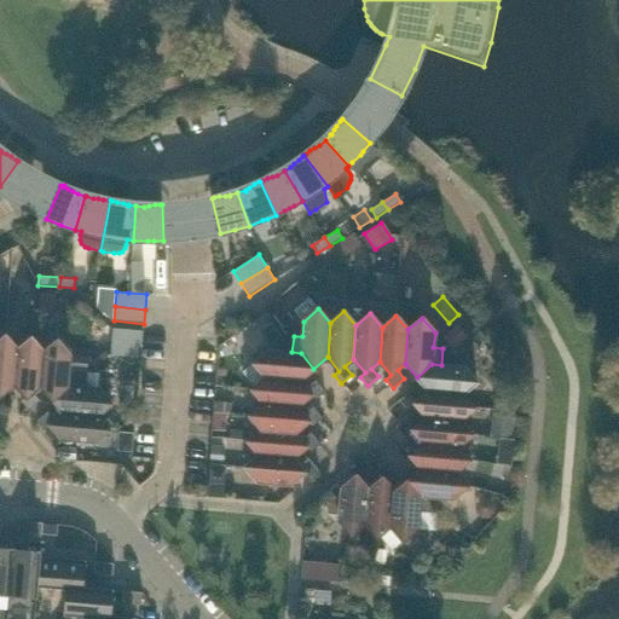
[(143,345),(144,330),(114,328),(111,342),(143,345)]
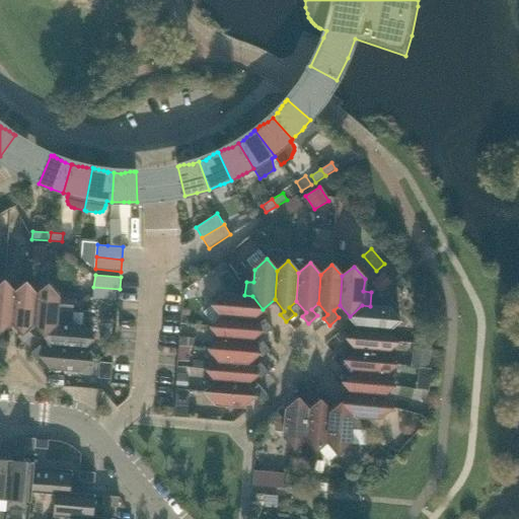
[(381,277),(370,286),(375,292),(386,283),(381,277)]
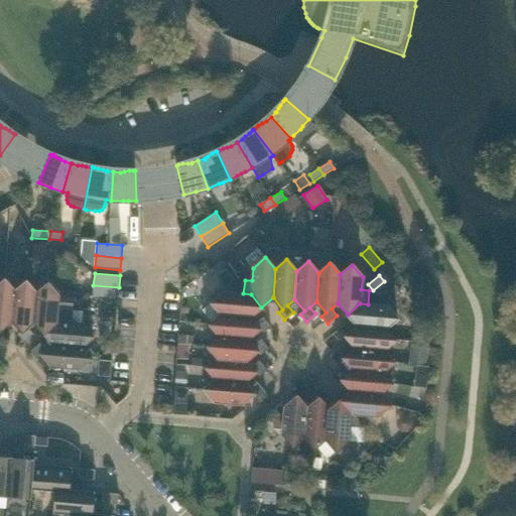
[(12,319),(14,291),(5,279),(0,283),(0,329),(0,330),(0,329),(0,337),(2,340),(12,332),(5,325),(12,319)]
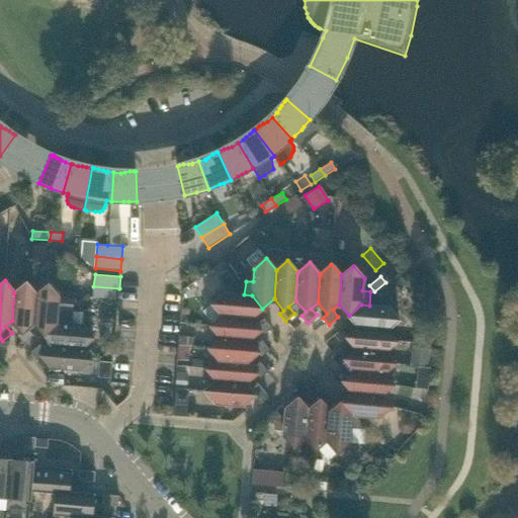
[(244,294),(246,281),(238,280),(236,294),(225,293),(212,304),(223,316),(251,318),(262,309),(252,295),(244,294)]
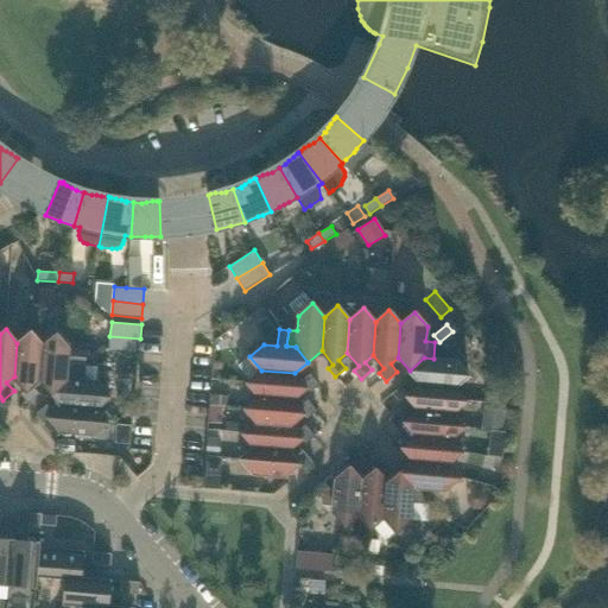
[(40,379),(43,346),(31,331),(17,343),(14,377),(26,390),(21,394),(29,403),(39,394),(32,386),(40,379)]
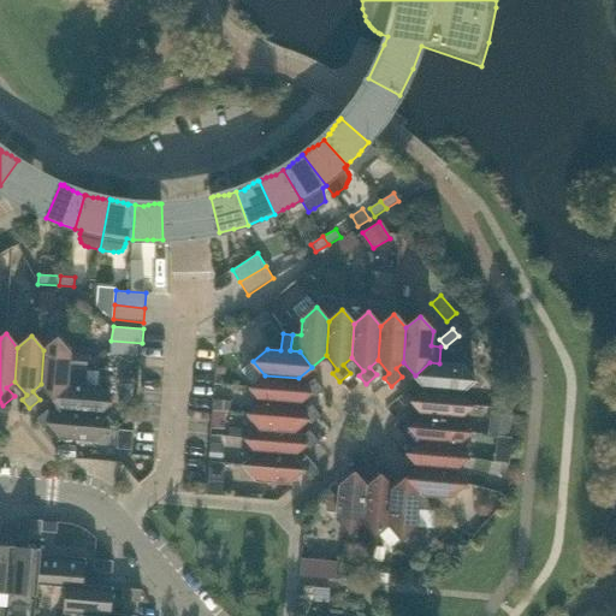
[(69,368),(70,353),(58,338),(43,350),(41,384),(52,397),(67,385),(76,385),(77,369),(69,368)]
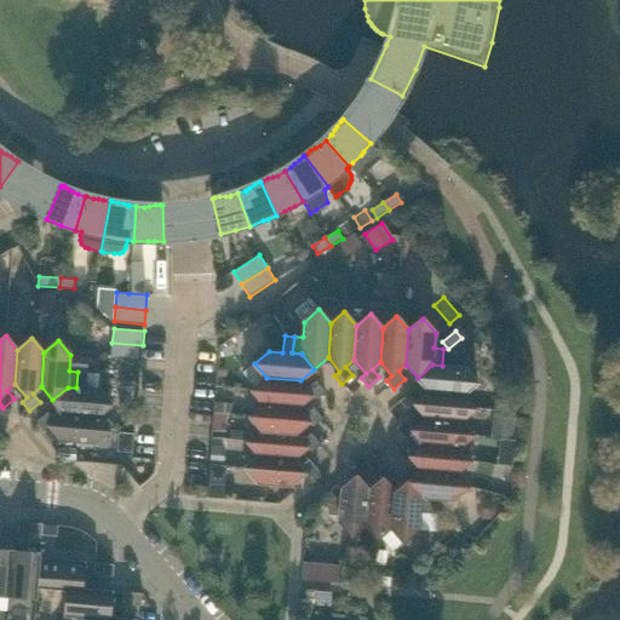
[(142,361),(143,345),(112,343),(110,359),(142,361)]
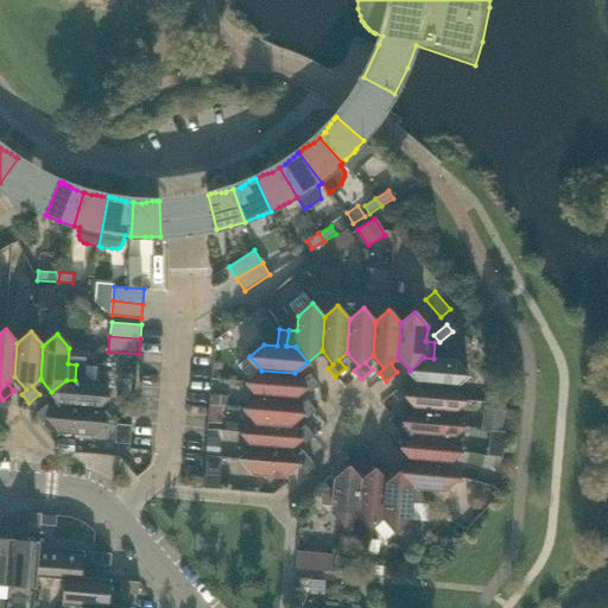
[(443,360),(444,343),(435,342),(434,359),(424,358),(410,371),(420,384),(454,387),(468,375),(456,361),(443,360)]
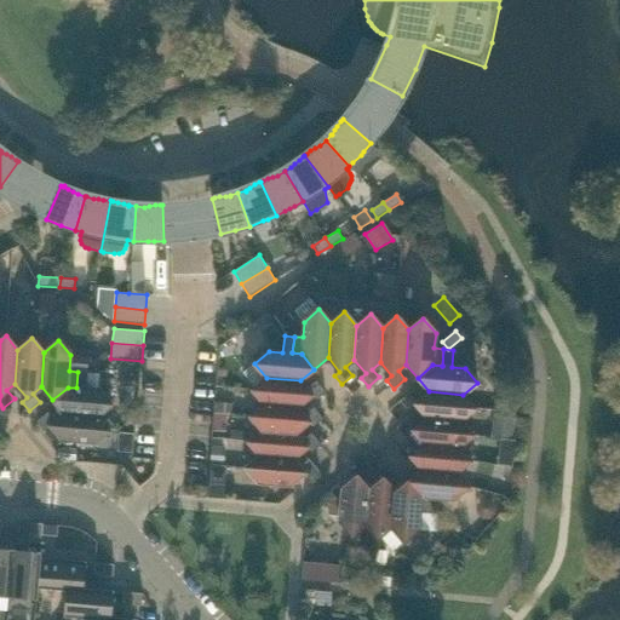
[(86,389),(87,372),(78,372),(76,388),(68,388),(52,400),(64,413),(98,417),(113,405),(99,390),(86,389)]
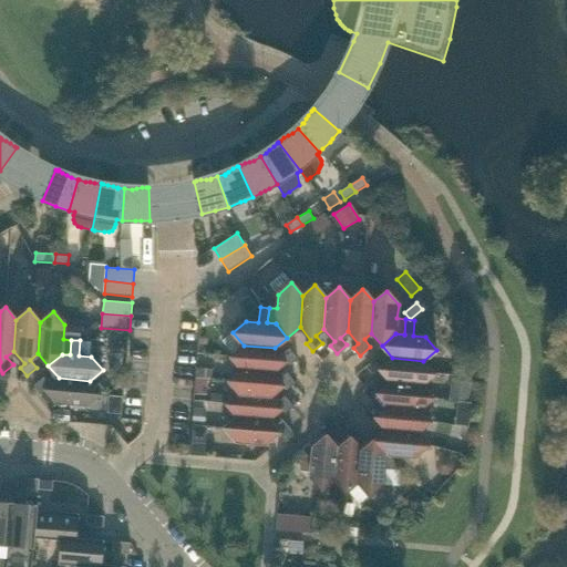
[(281,356),(275,348),(244,346),(230,357),(241,370),(274,372),(286,361),(289,366),(297,359),(289,349),(281,356)]
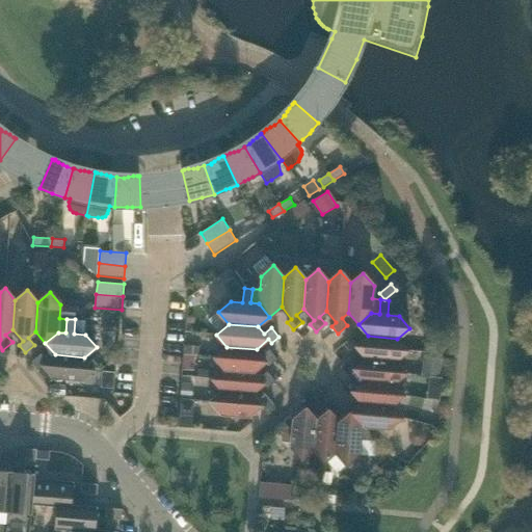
[(368,336),(361,342),(355,335),(345,342),(352,350),(355,346),(366,358),(395,361),(407,350),(397,339),(368,336)]
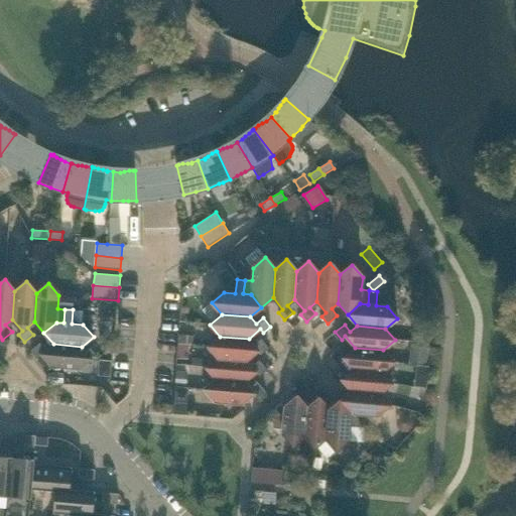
[(254,345),(249,339),(220,337),(208,346),(218,358),(246,360),(258,350),(261,355),(269,348),(261,339),(254,345)]
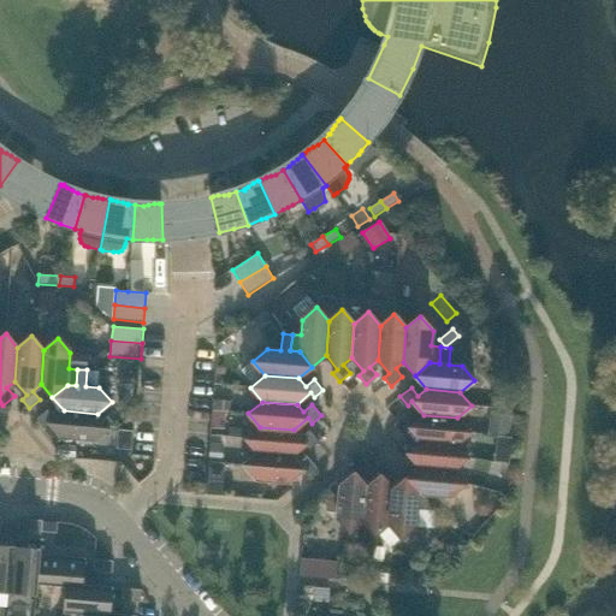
[(64,410),(55,418),(48,409),(37,419),(45,427),(49,424),(61,437),(95,440),(110,427),(98,414),(64,410)]
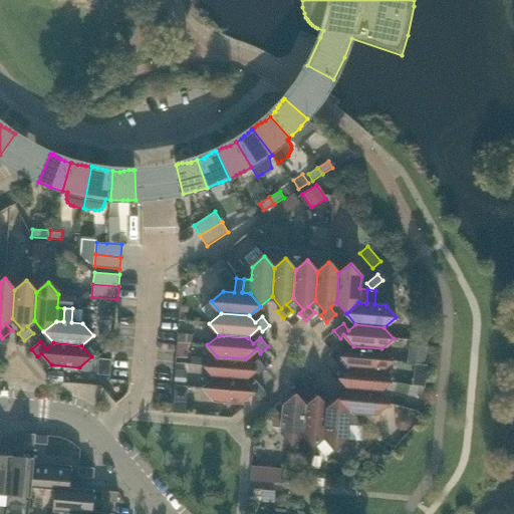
[(353,346),(346,351),(341,344),(332,352),(338,359),(342,356),(352,367),(380,370),(392,360),(381,348),(353,346)]
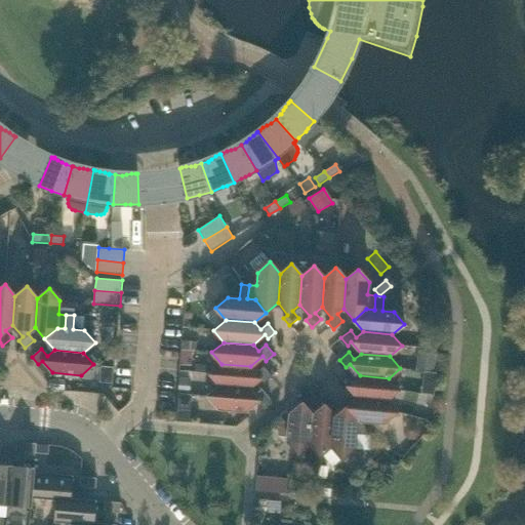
[(256,373),(250,366),(221,364),(209,374),(219,386),(249,388),(260,378),(264,382),(272,376),(264,367),(256,373)]
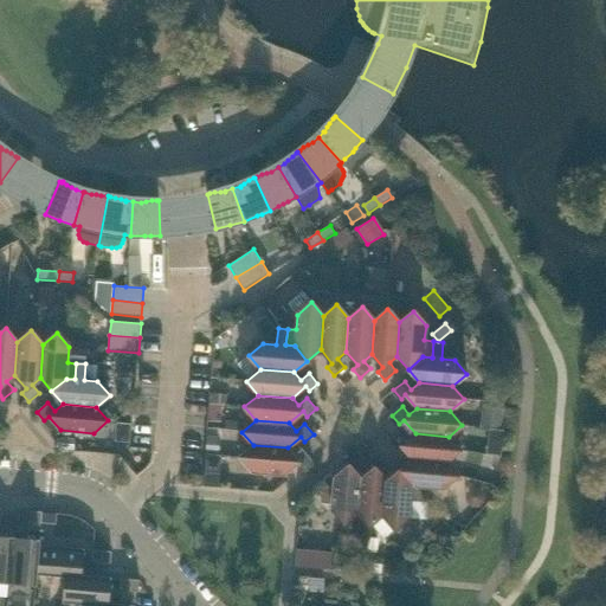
[(416,433),(407,440),(400,432),(389,442),(397,450),(401,445),(412,459),(446,462),(461,451),(449,437),(416,433)]
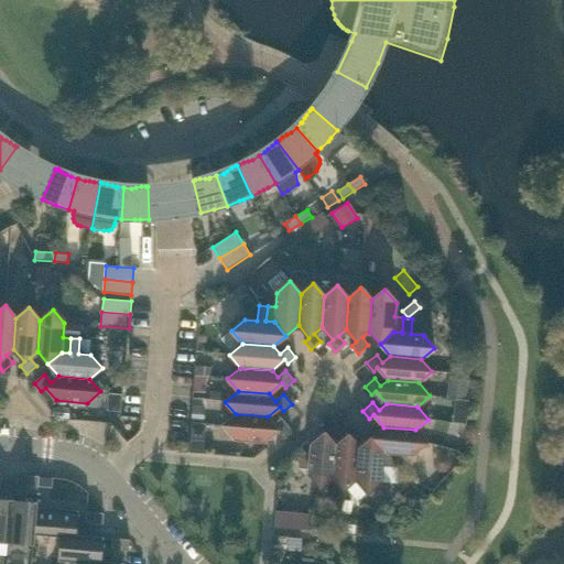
[(85,422),(86,414),(73,413),(72,421),(85,422)]
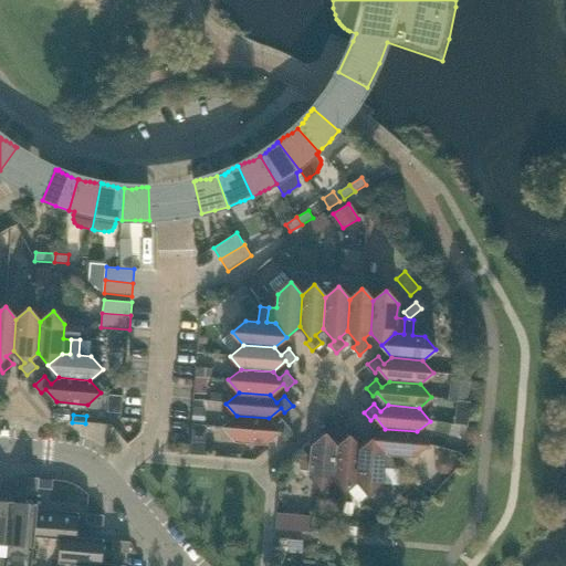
[(274,426),(269,418),(237,416),(224,427),(236,440),(265,443),(279,431),(283,437),(291,430),(282,420),(274,426)]
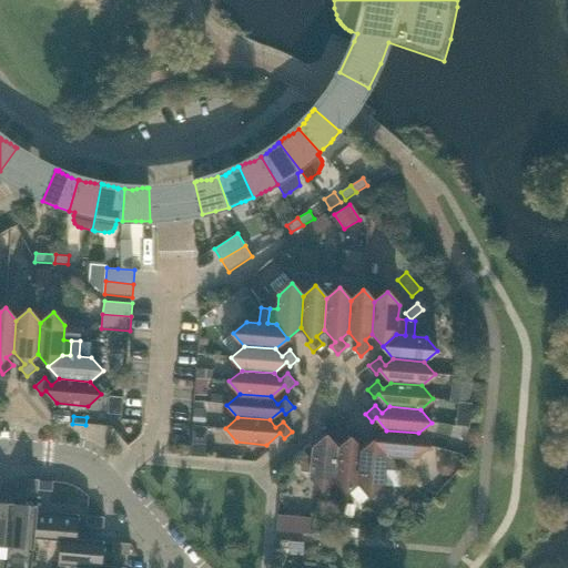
[(332,442),(340,435),(331,425),(323,432),(326,436),(314,447),(311,478),(322,492),(335,480),(337,449),(332,442)]
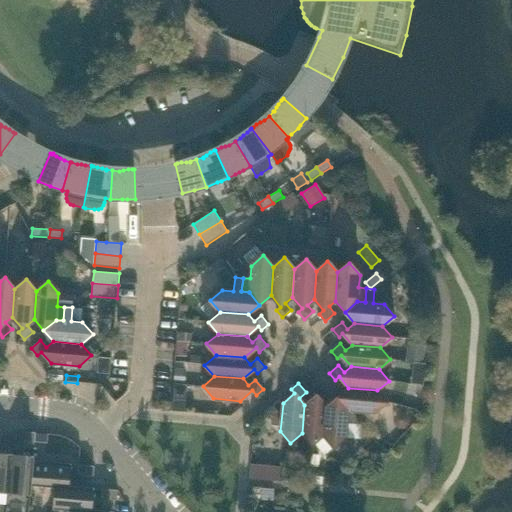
[(187,385),(175,384),(174,384),(173,400),(185,401),(187,385)]
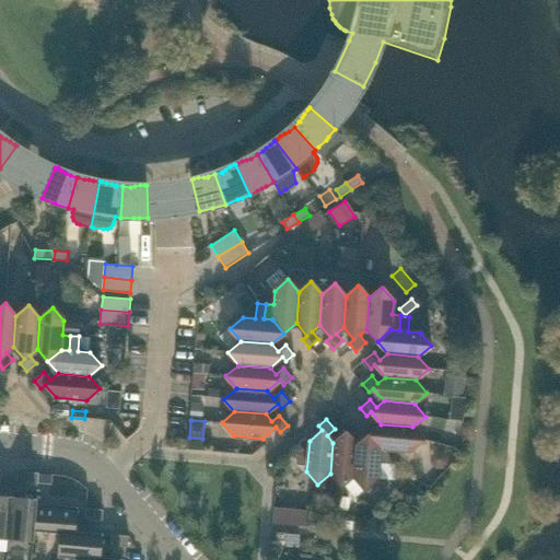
[(350,438),(358,431),(350,421),(341,428),(346,432),(333,443),(330,474),(341,487),(354,476),(357,445),(350,438)]
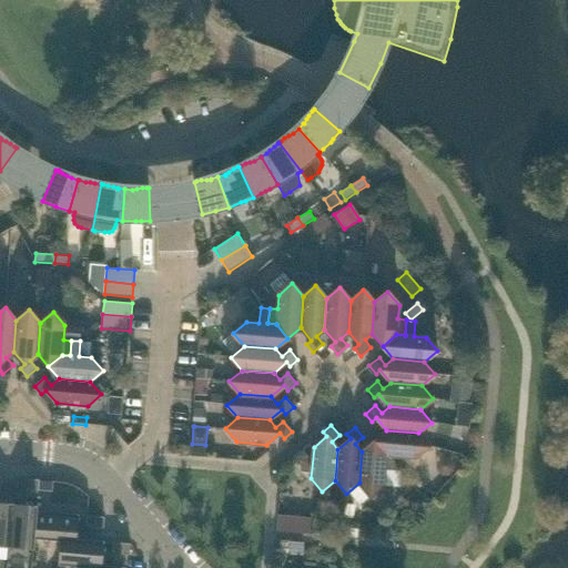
[(429,446),(418,433),(386,430),(374,440),(386,455),(394,455),(393,470),(402,472),(403,456),(415,457),(429,446)]
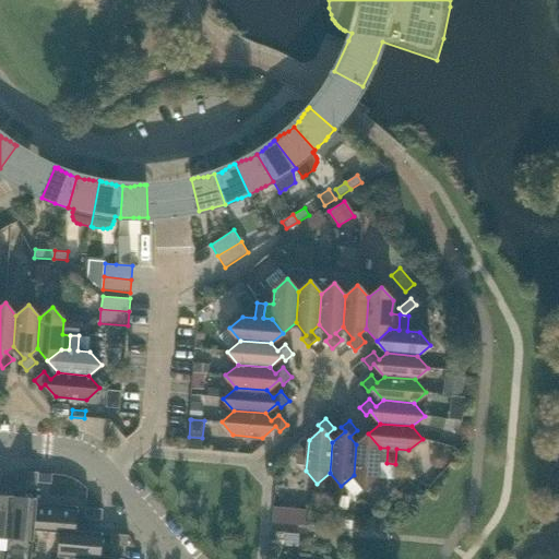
[(388,448),(380,448),(368,433),(356,444),(354,475),(364,487),(378,476),(379,462),(387,463),(388,448)]
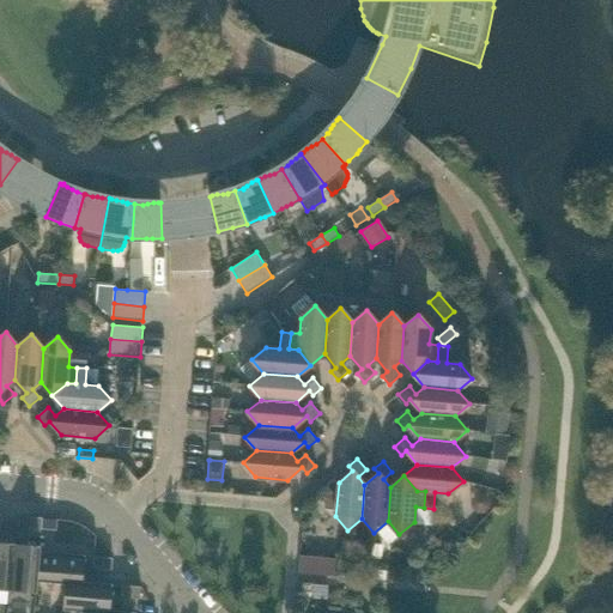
[(41,536),(42,517),(30,516),(29,535),(41,536)]
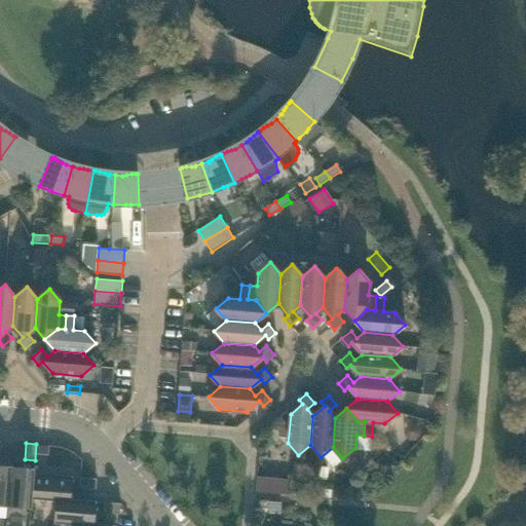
[(0,504),(7,505),(11,466),(0,465),(0,504)]
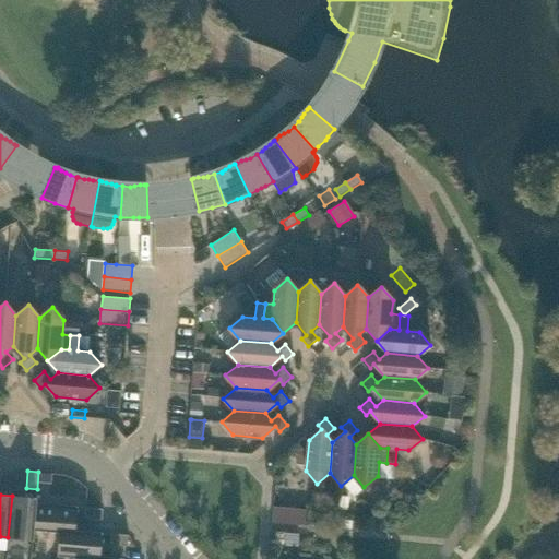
[(33,539),(34,528),(36,503),(36,498),(12,496),(8,537),(33,539)]
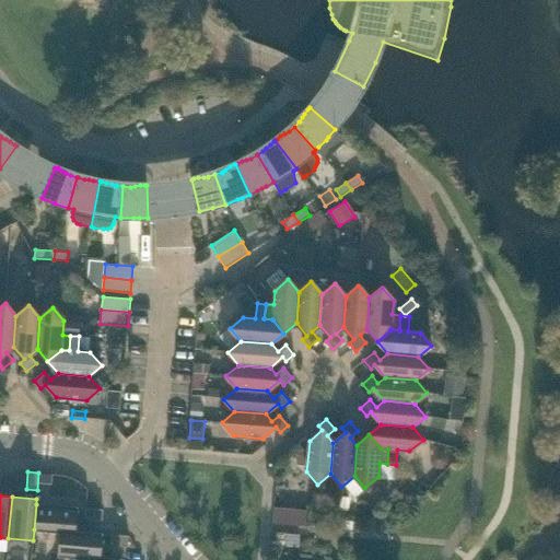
[(74,533),(74,532),(77,508),(36,504),(34,529),(60,533),(60,532),(74,533)]
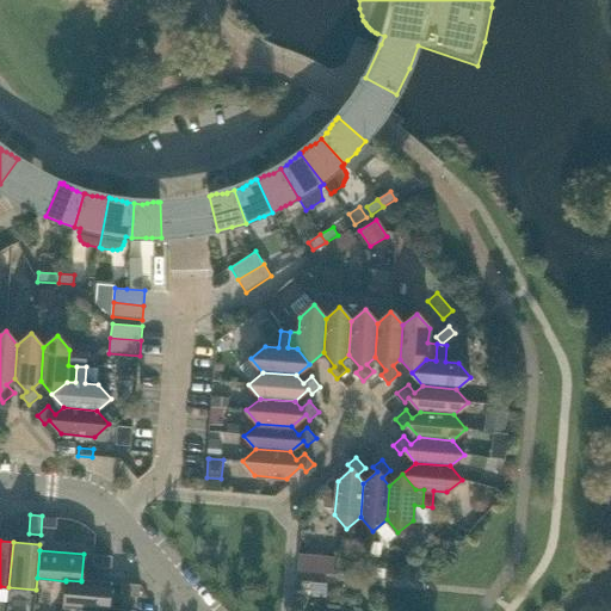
[(112,556),(99,555),(93,555),(92,567),(111,568),(112,556)]
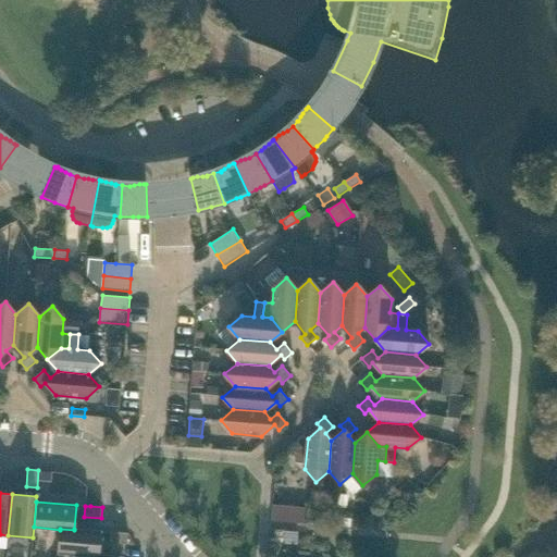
[(74,529),(74,530),(60,529),(60,530),(58,553),(78,555),(78,554),(99,556),(99,555),(101,531),(74,529)]
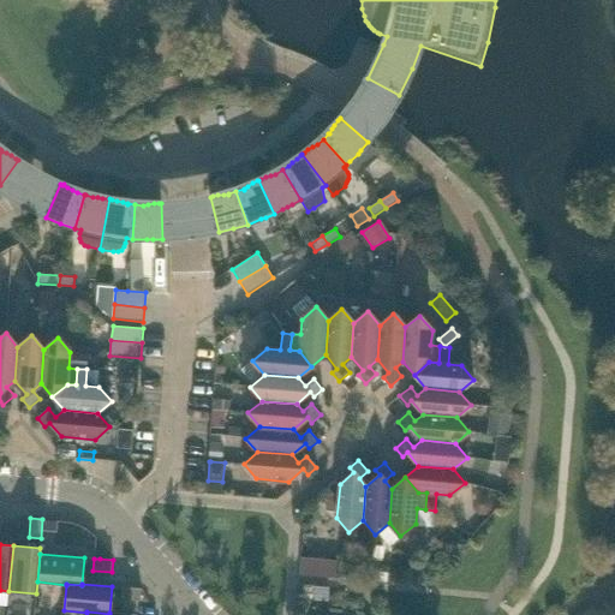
[(141,589),(125,587),(123,587),(121,599),(139,601),(141,589)]
